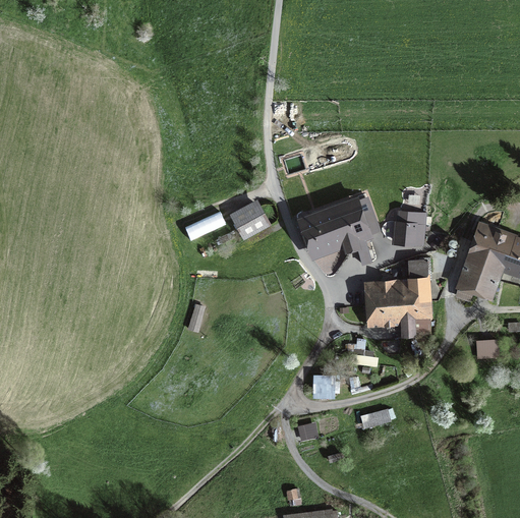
[(366,200),(300,222),(311,254),(344,243),(347,252),(357,248),(363,267),(370,264),(362,237),(378,232),(366,200)]
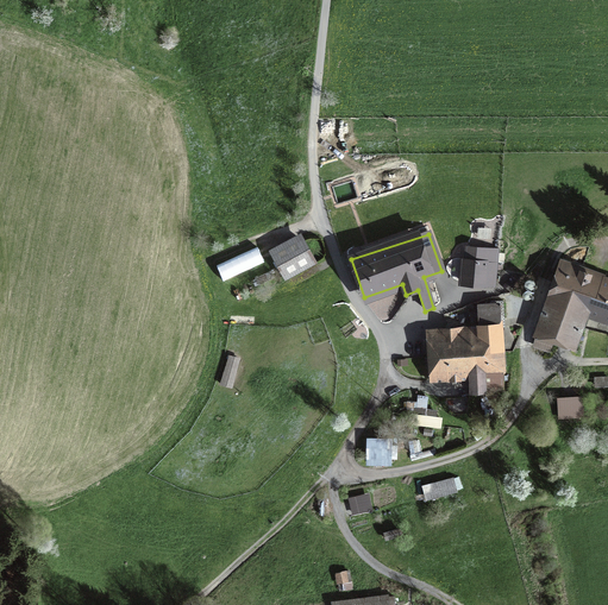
[(299,240),(273,253),(284,278),(312,264),(299,240)]
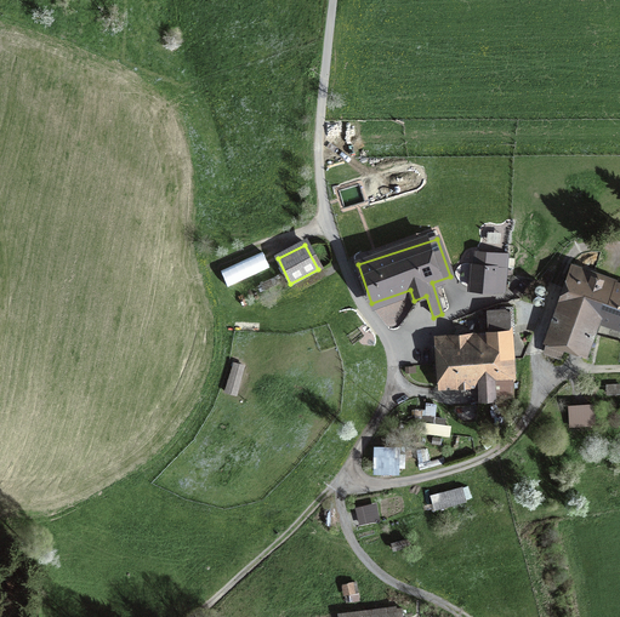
[(226,287),(271,273),(265,255),(220,269),(226,287)]
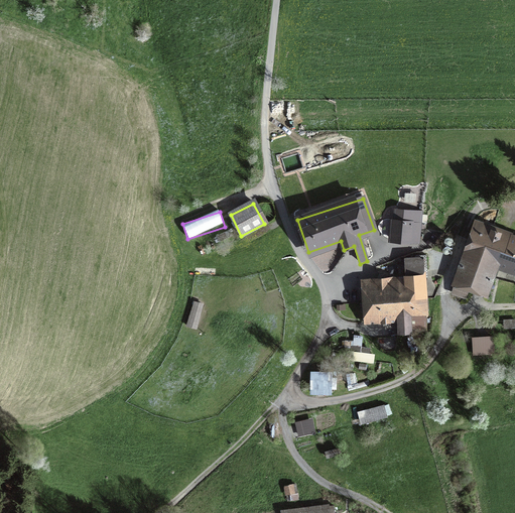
[(410,215),(395,213),(394,220),(391,220),(389,242),(415,244),(417,221),(409,221),(410,215)]
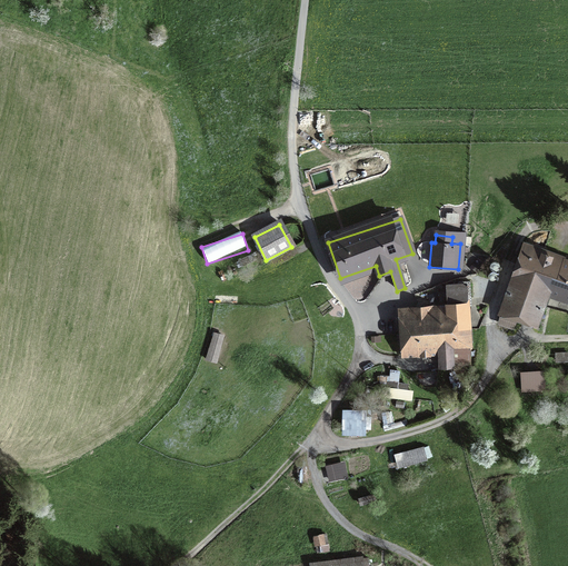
[(567,261),(524,247),(497,324),(512,329),(516,318),(536,325),(546,295),(567,303),(567,261)]
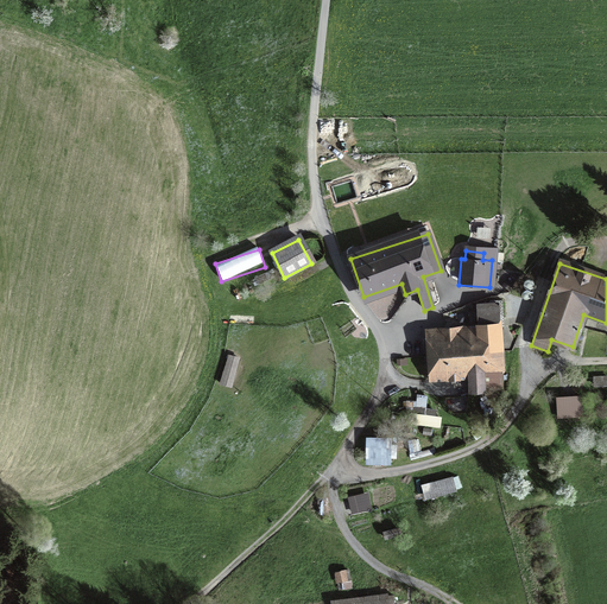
[(405,303),(398,297),(384,316),(391,322),(405,303)]
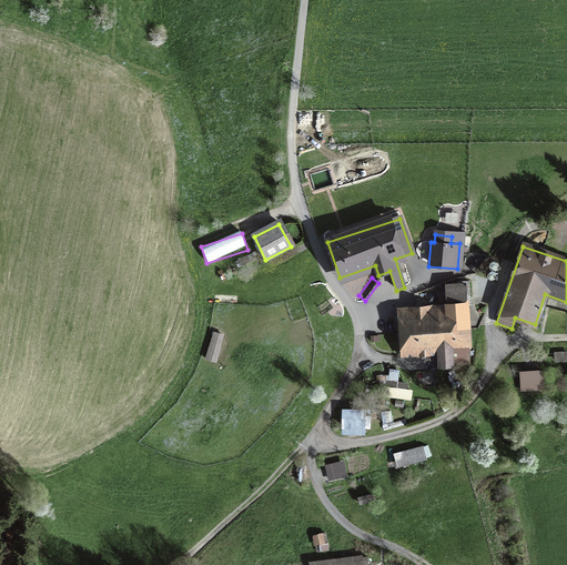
[(401,314),(402,335),(467,332),(466,285),(446,286),(447,312),(401,314)]
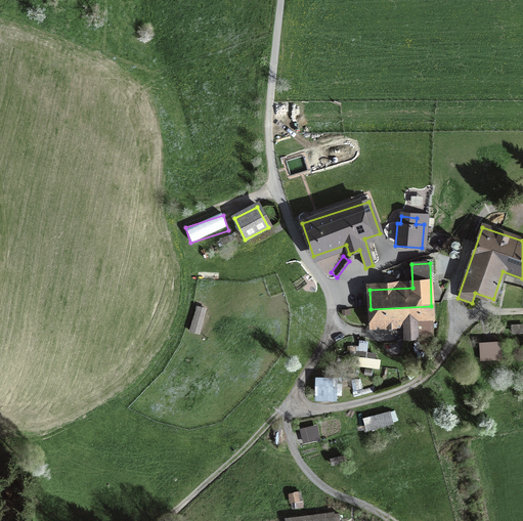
[(431,306),(371,309),(372,329),(403,327),(404,341),(433,339),(431,306)]
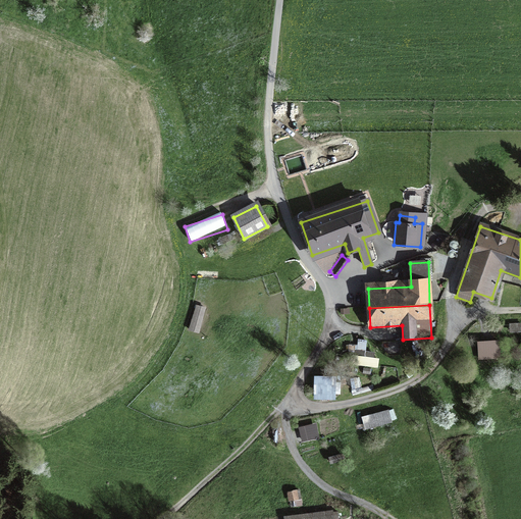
[(194,306),(191,331),(201,332),(204,307),(194,306)]
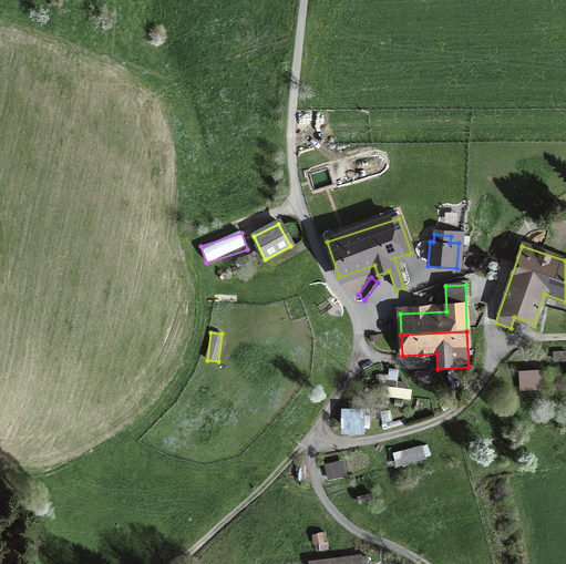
[(553,361),(565,361),(565,352),(554,352),(553,361)]
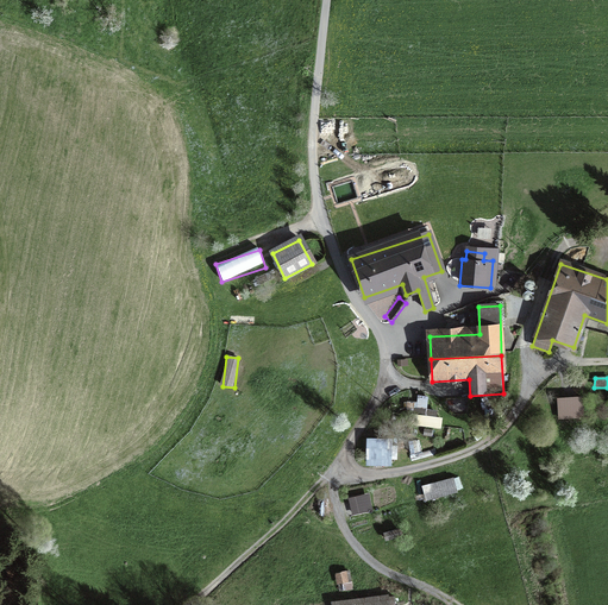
[(557,397),(558,421),(585,420),(584,396),(557,397)]
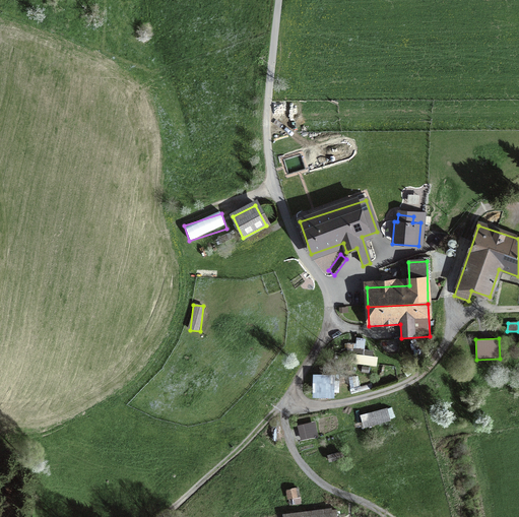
[(362,340),(354,339),(353,351),(361,352),(362,340)]
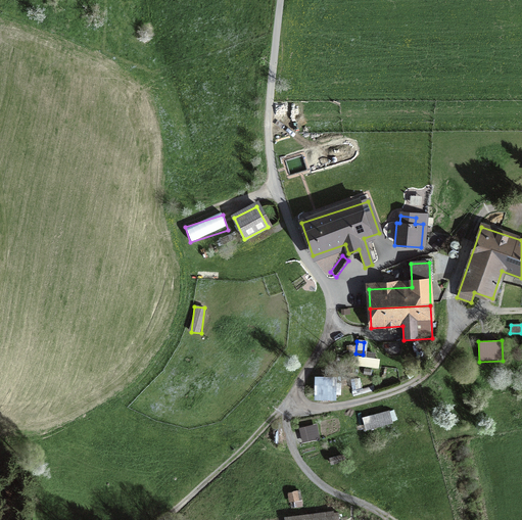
[(315,376),(314,400),(335,402),(335,377),(315,376)]
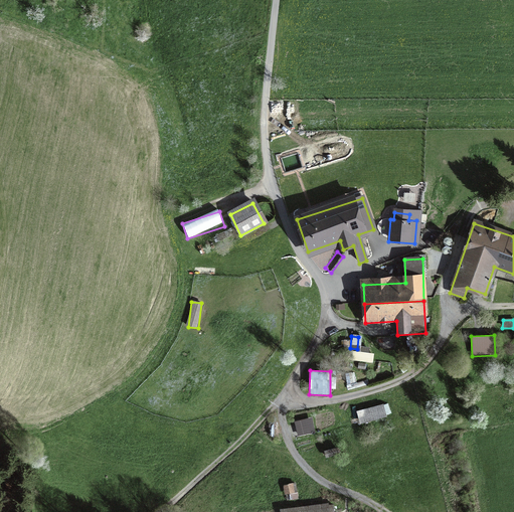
[(382,407),(356,414),(359,424),(385,417),(382,407)]
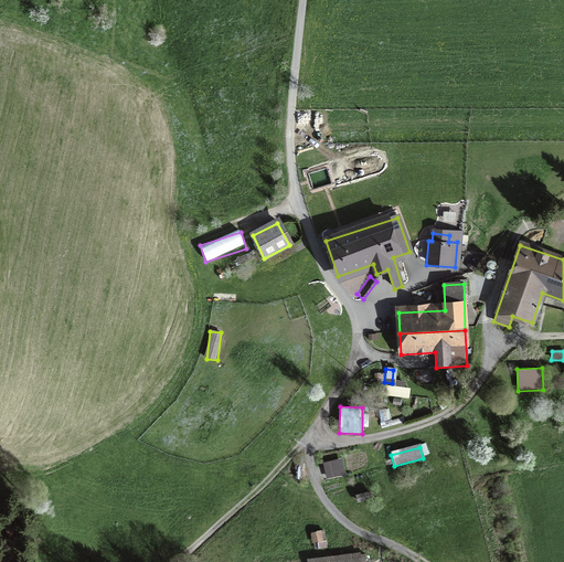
[(325,480),(346,478),(343,459),(322,462),(325,480)]
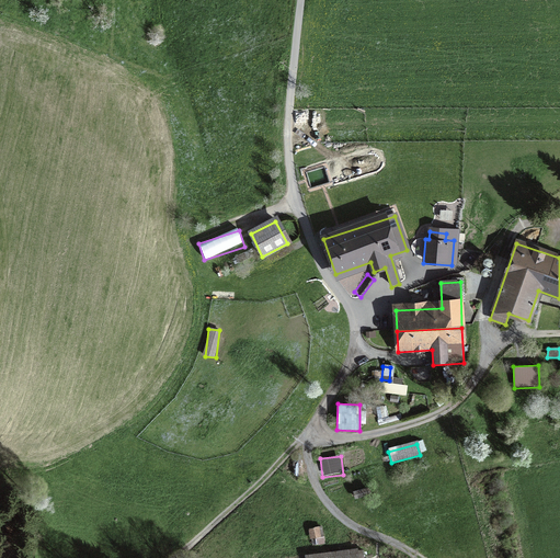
[(322,528),(309,527),(308,554),(321,554),(322,528)]
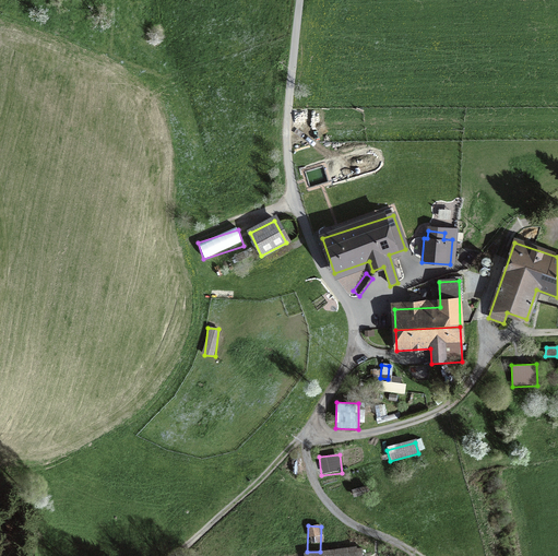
All buildings are outlined.
